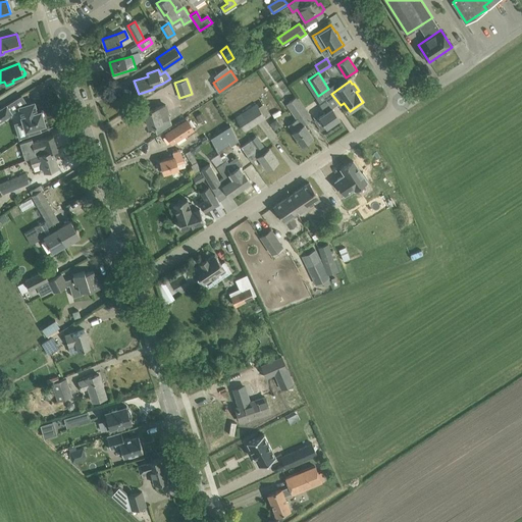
[(312,118),(297,96),(285,103),(294,115),(293,115),(296,119),(289,124),(293,131),(293,132),(302,144),(312,137),(304,124),(312,118)]
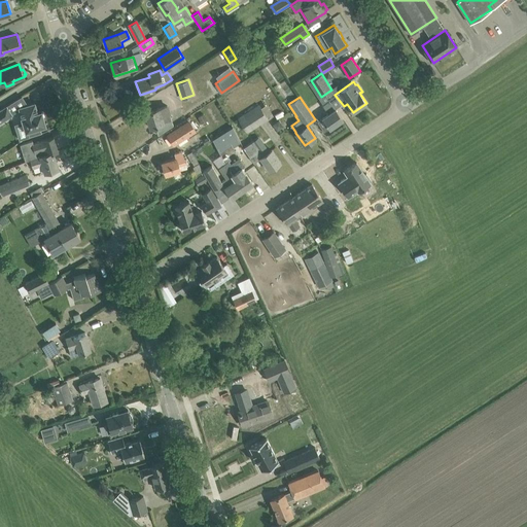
[(328,113),(322,117),(329,128),(343,118),(336,108),(328,100),(322,104),(328,113)]
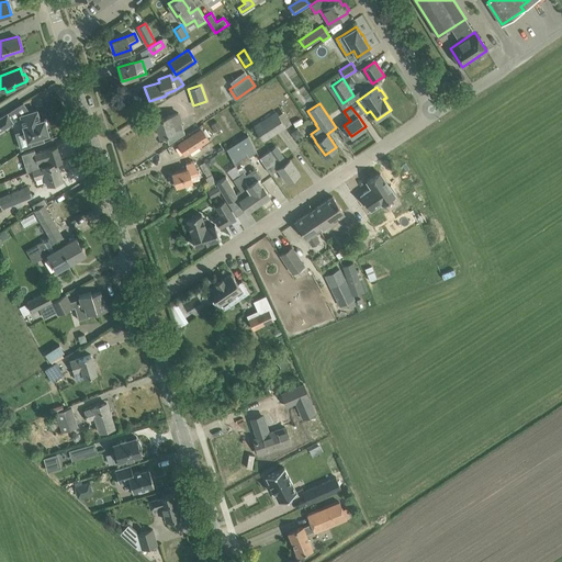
[(37,109),(20,114),(23,124),(27,139),(48,133),(44,117),(40,119),(37,109)]
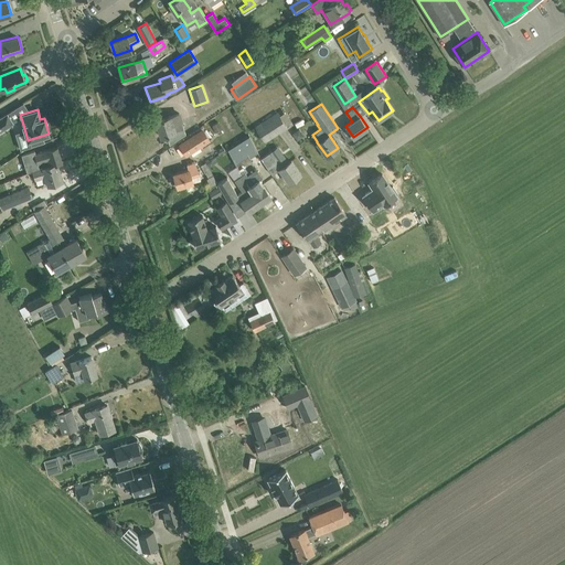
[(0,130),(14,123),(8,112),(0,116),(0,130)]
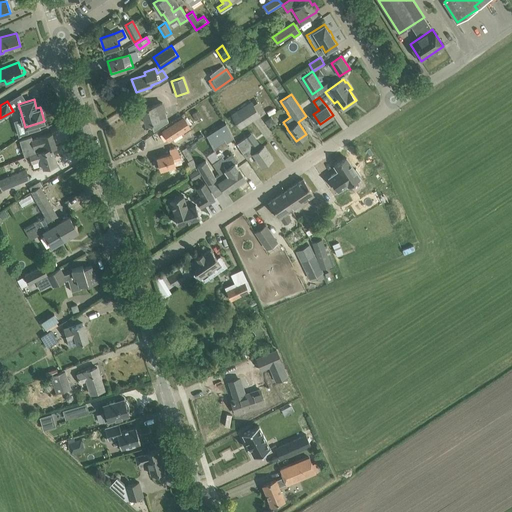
[(251,101),(231,114),(239,128),(260,114),(251,101)]
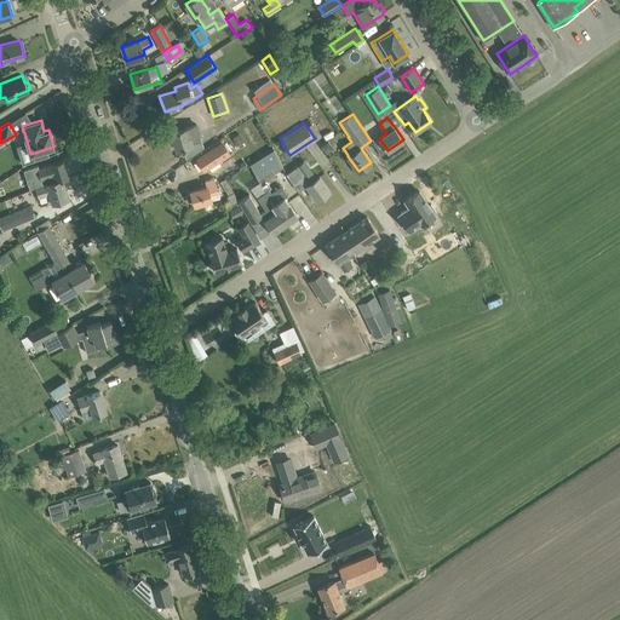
[(196,124),(183,128),(171,132),(177,149),(183,148),(185,159),(204,147),(201,139),(191,142),(189,135),(199,132),(196,124)]
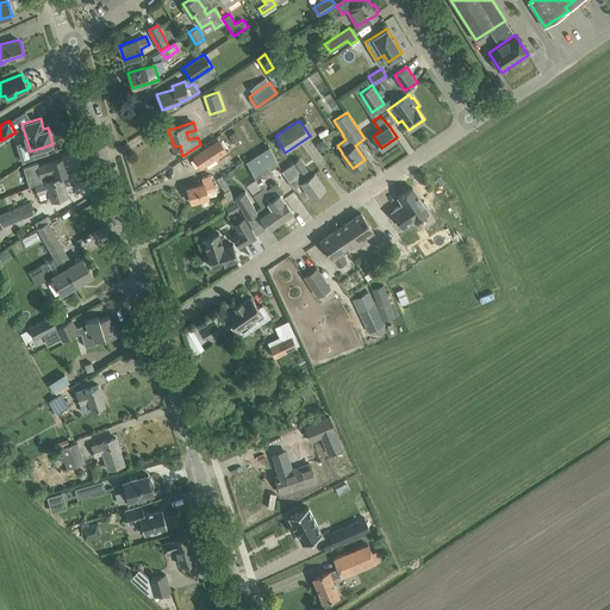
[(234,142),(241,138),(237,131),(230,135),(234,142)]
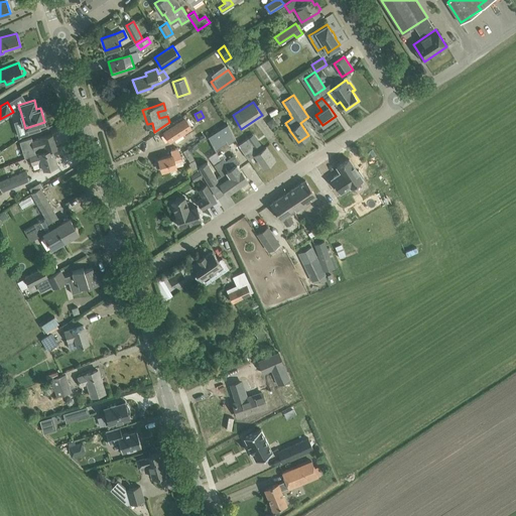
[(192,127),(185,116),(163,131),(170,142),(192,127)]
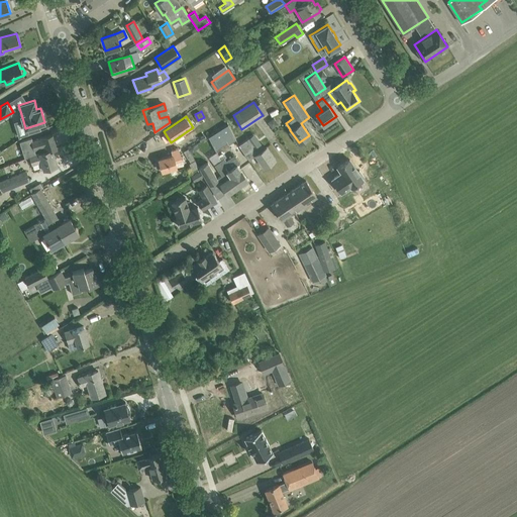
[(278,123),(274,117),(268,121),(272,127),(278,123)]
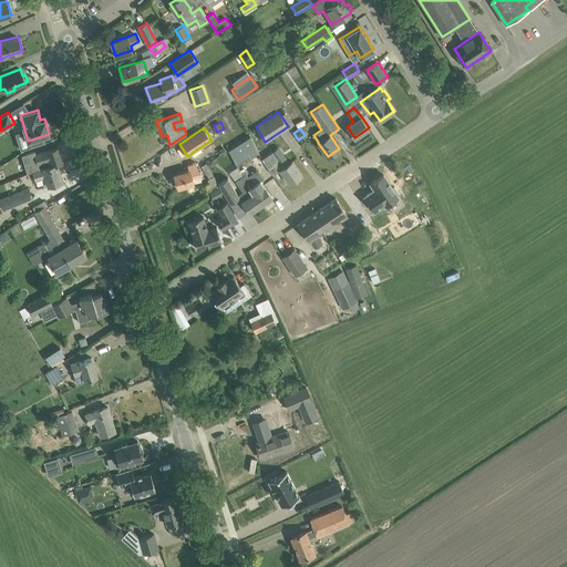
[(248,153),(255,148),(248,138),(234,147),(233,145),(228,148),(236,163),(248,153)]
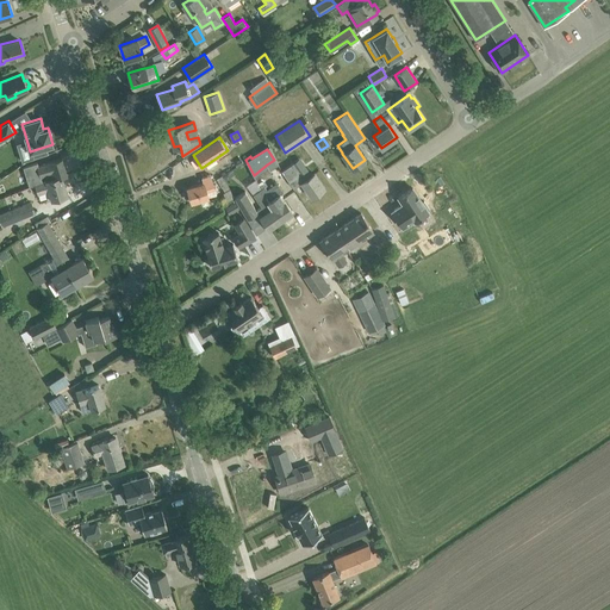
[(37,161),(23,166),(26,178),(31,176),(32,179),(41,176),(50,173),(51,178),(61,175),(67,174),(61,159),(50,162),(38,166),(37,161)]
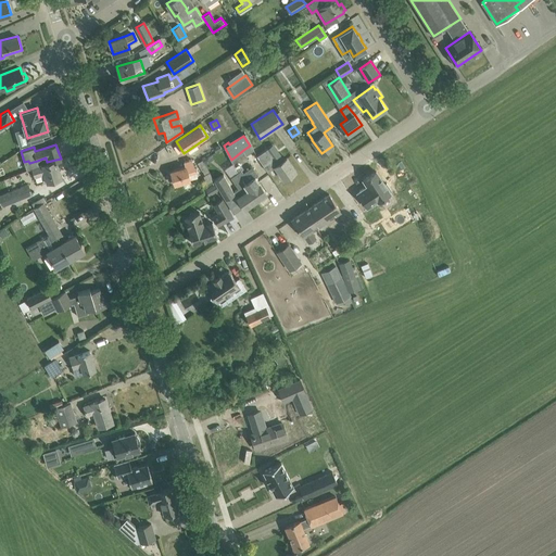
[(279,153),(273,158),(272,158),(267,151),(258,156),(267,171),(275,166),(285,179),(297,171),(287,158),(283,160),(279,153)]
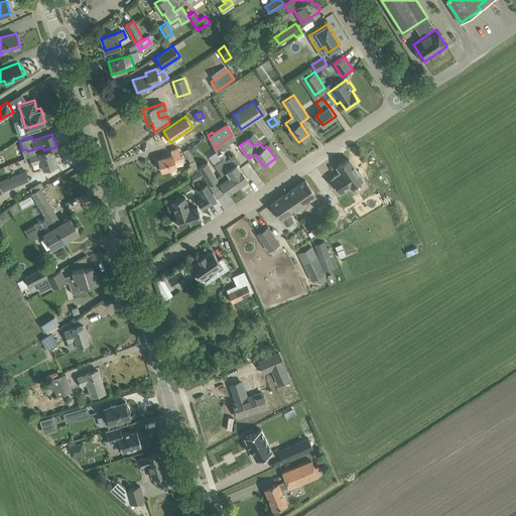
[(39,152),(29,155),(32,163),(41,160),(44,168),(56,164),(51,148),(43,150),(38,151),(39,152)]
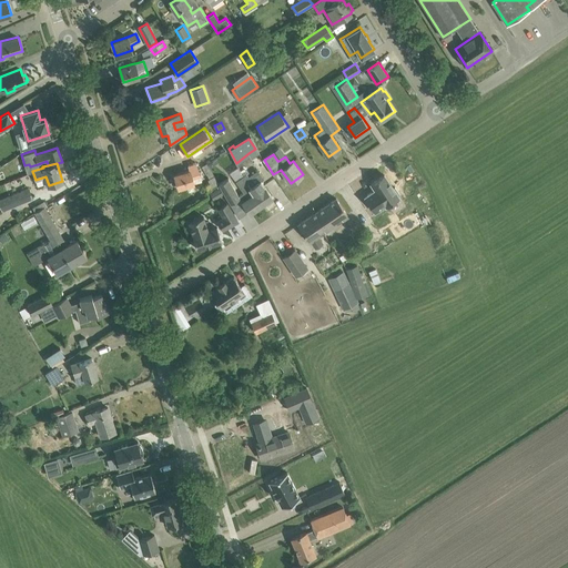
[(190,170),(184,171),(174,174),(179,188),(194,183),(193,178),(200,175),(198,169),(191,171),(190,170)]
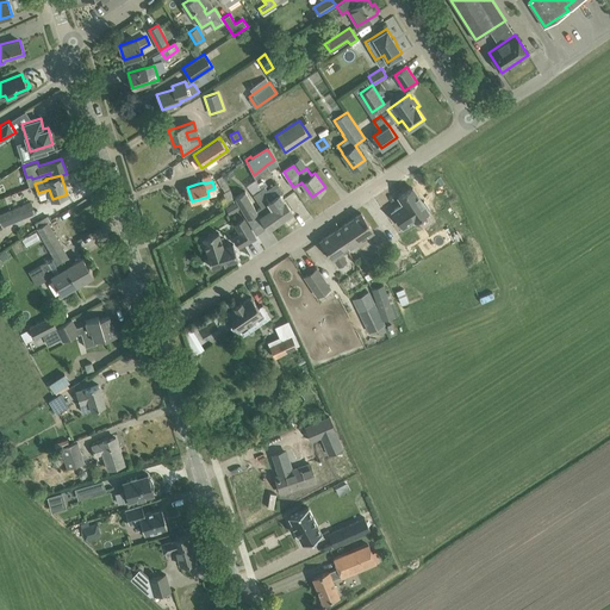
[(259,188),(280,219),(292,211),(280,193),(273,198),(265,185),(259,188)]
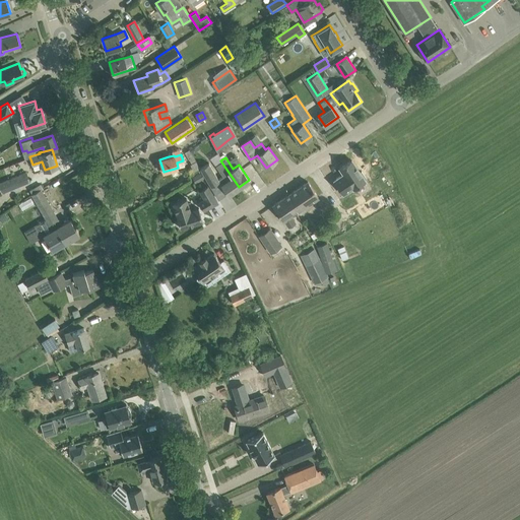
[(239,187),(220,160),(216,165),(226,179),(220,183),(229,194),(239,187)]
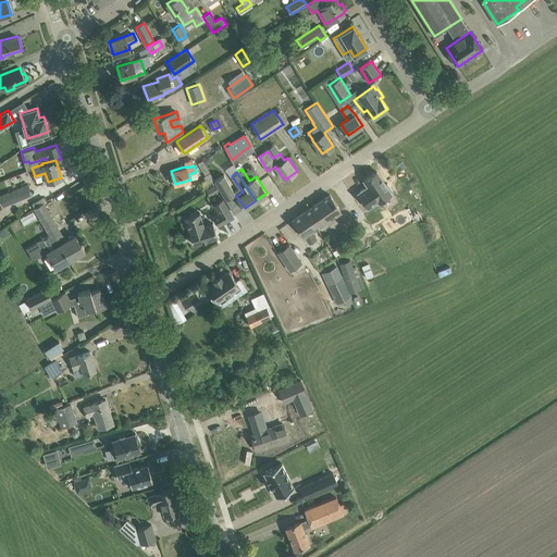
[(367,187),(358,193),(368,207),(378,200),(378,201),(391,193),(390,192),(392,190),(387,184),(385,185),(376,172),(363,180),(368,186),(367,187)]
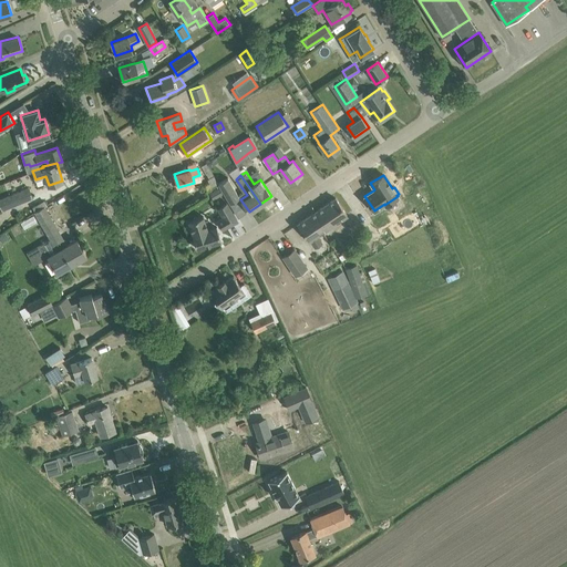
[(218,183),(229,202),(239,196),(228,177),(218,183)]
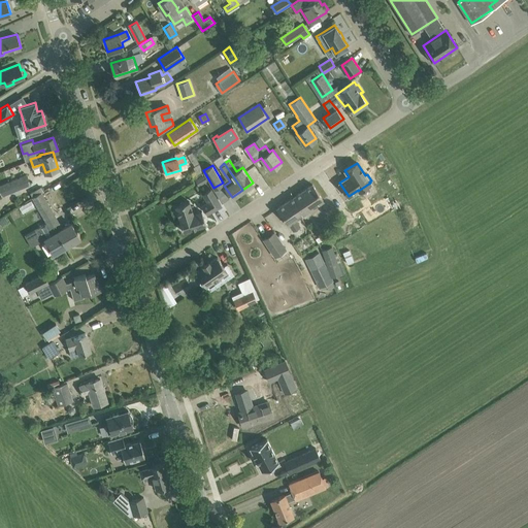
[(30,184),(26,174),(0,185),(0,192),(1,196),(30,184)]
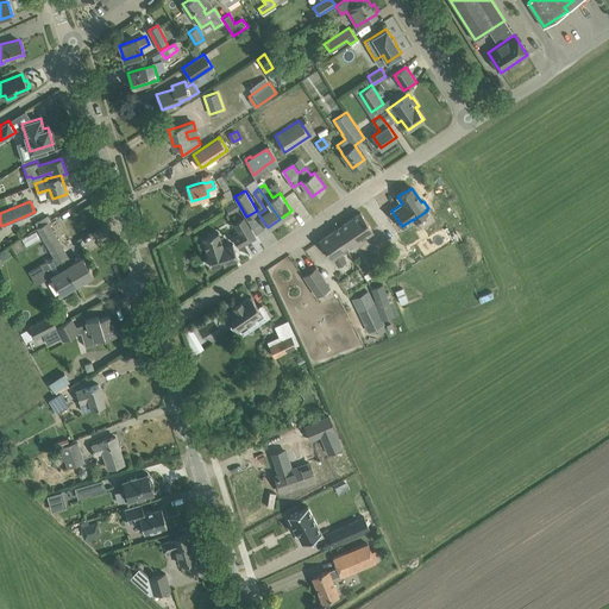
[(338,237),(346,248),(372,230),(360,212),(340,225),(345,232),(338,237)]
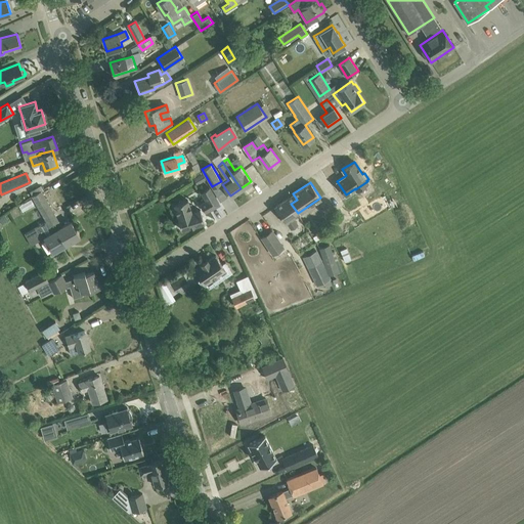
[(219,203),(209,186),(201,191),(206,200),(200,203),(205,211),(219,203)]
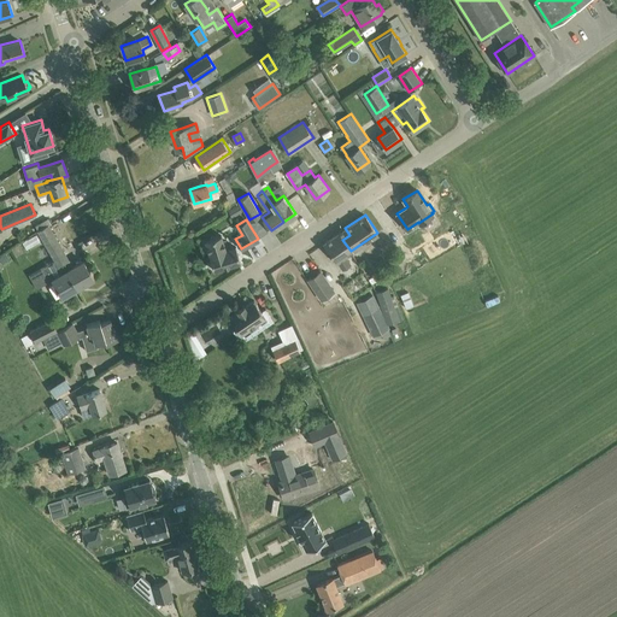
[(37,229),(54,259),(58,265),(63,263),(77,287),(94,277),(83,260),(72,266),(48,224),(42,227),(37,229)]
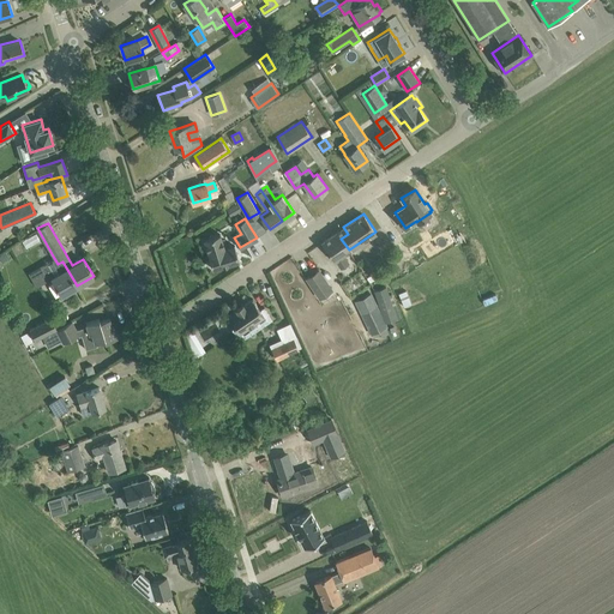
[(342,254),(349,250),(341,239),(348,234),(343,227),(323,241),(335,259),(336,259),(341,266),(348,263),(342,254)]
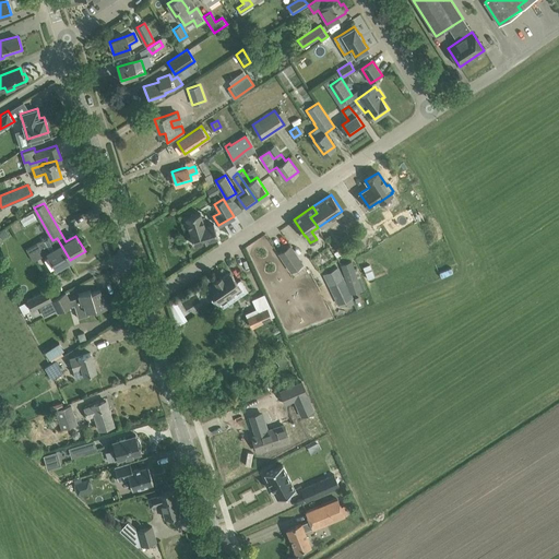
[(407,210),(383,224),(390,235),(414,222),(407,210)]
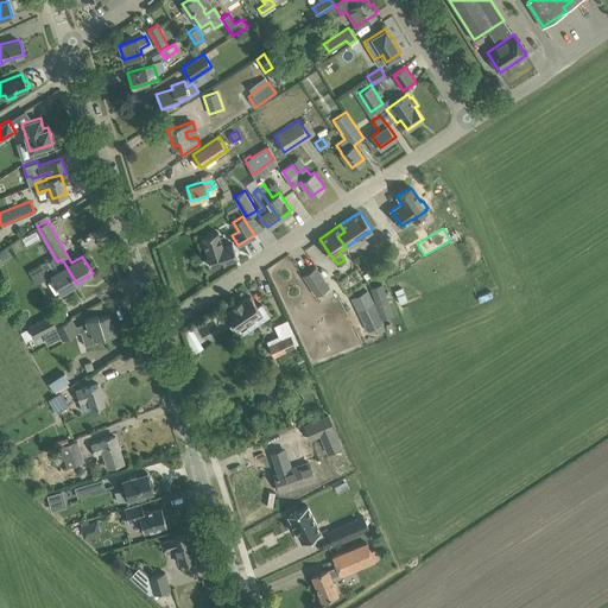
[(210,234),(202,236),(203,240),(202,240),(204,247),(206,247),(207,251),(206,251),(207,253),(208,258),(210,266),(219,264),(229,260),(236,258),(234,249),(232,242),(227,244),(222,245),(220,238),(217,232),(210,234)]
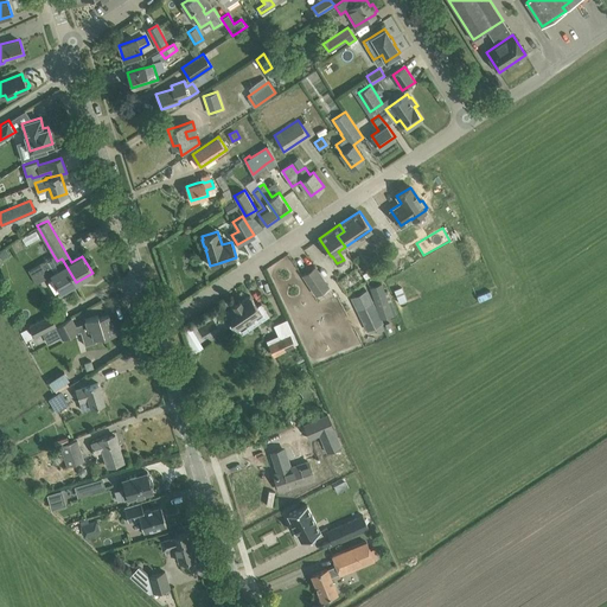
[(45,261),(32,267),(39,280),(51,274),(56,281),(62,291),(76,282),(62,259),(57,261),(53,255),(45,261)]
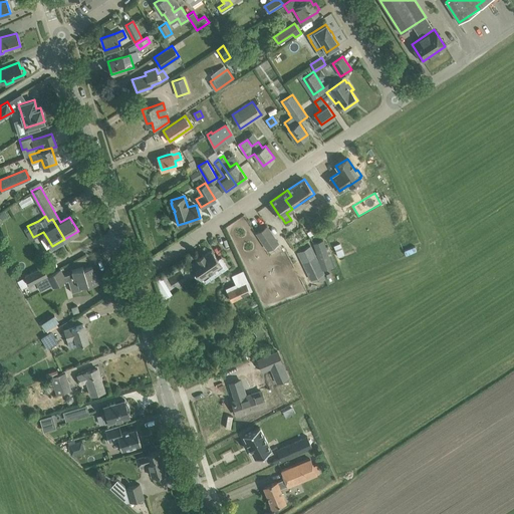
[(266,226),(256,232),(268,249),(278,242),(266,226)]
